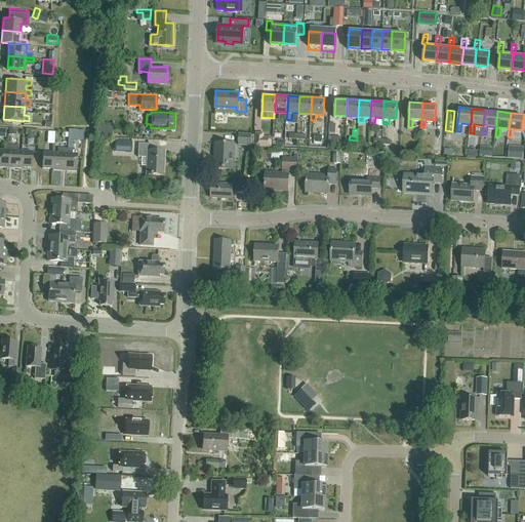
[(272,146),(272,134),(265,134),(265,130),(255,130),(255,145),(272,146)]
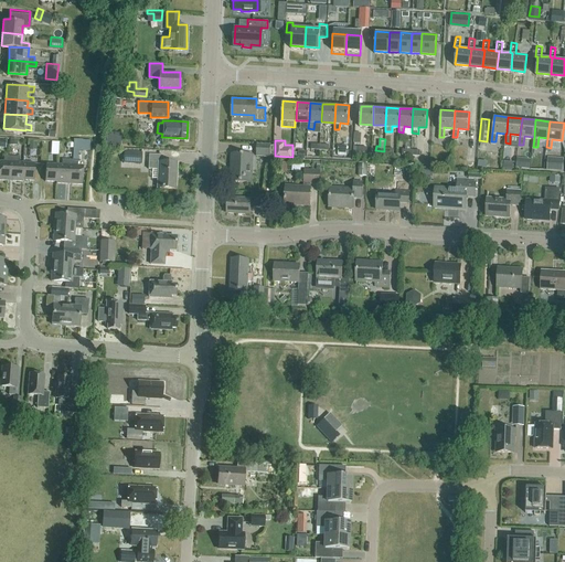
[(274,142),(257,141),(256,154),(273,155),(274,142)]
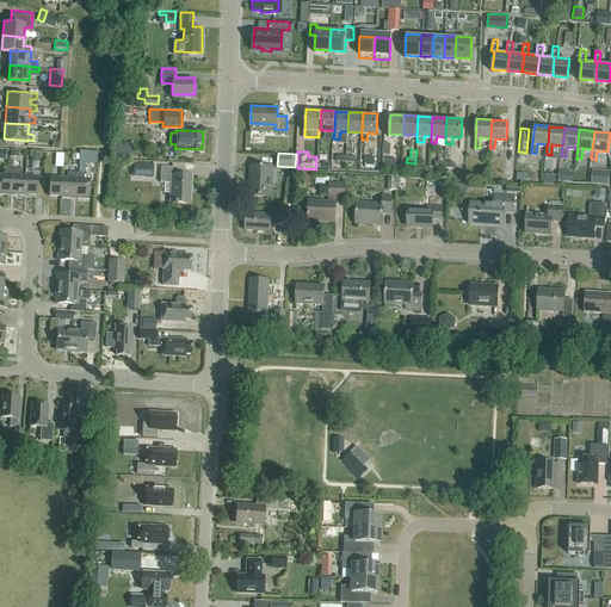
[(271,194),(273,165),(251,163),(250,193),(271,194)]
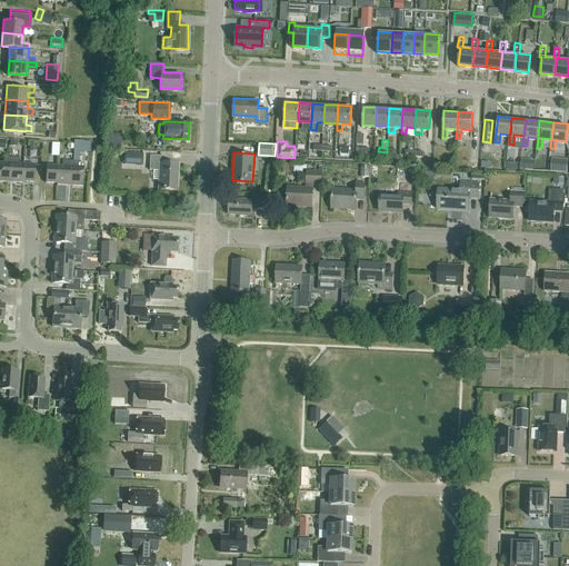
[(73,154),(72,159),(71,159),(69,182),(82,184),(83,165),(78,165),(79,155),(73,154)]
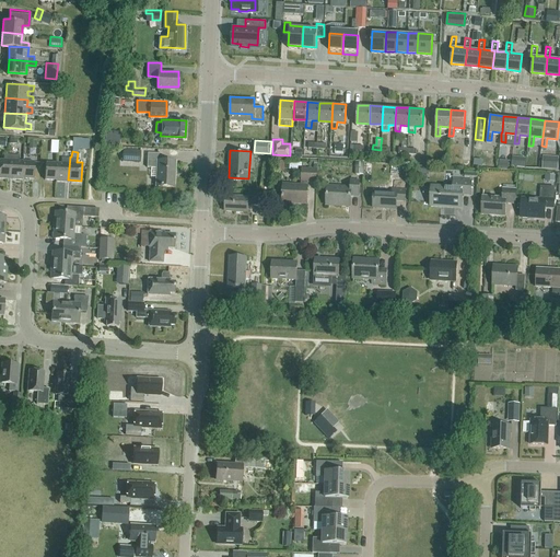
[(156,175),(156,184),(174,185),(175,159),(161,159),(162,151),(148,151),(147,165),(151,165),(150,175),(156,175)]
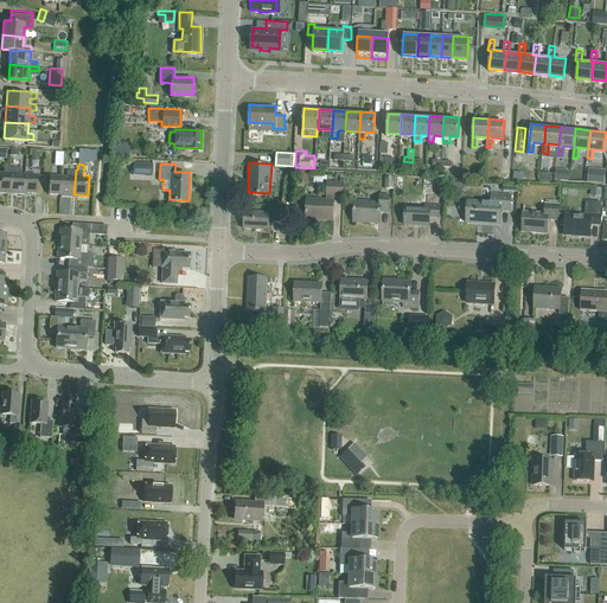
[(0,190),(11,191),(12,166),(4,165),(4,171),(0,170),(0,190)]
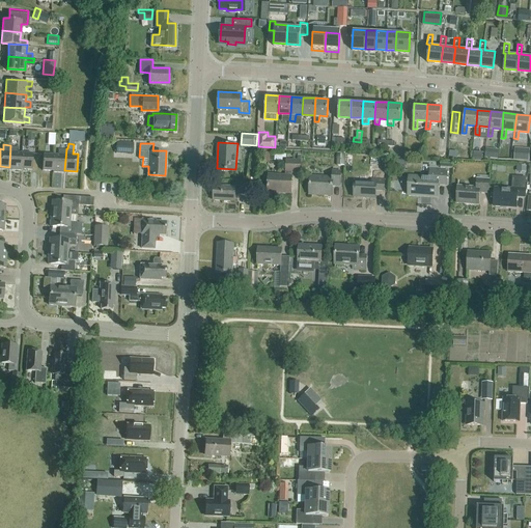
[(21,168),(21,167),(22,150),(18,150),(18,145),(10,145),(9,167),(21,168)]
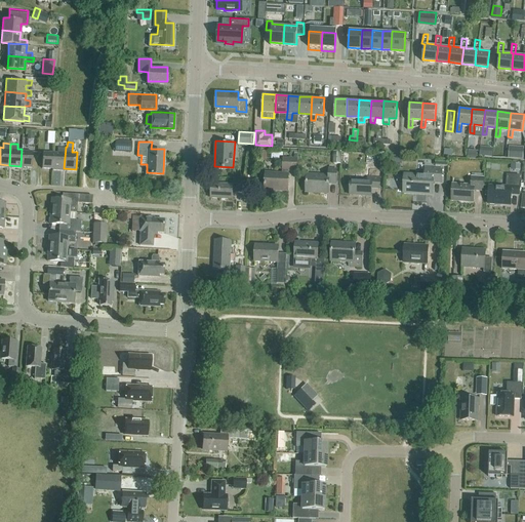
[(508,156),(523,156),(523,145),(509,144),(508,156)]
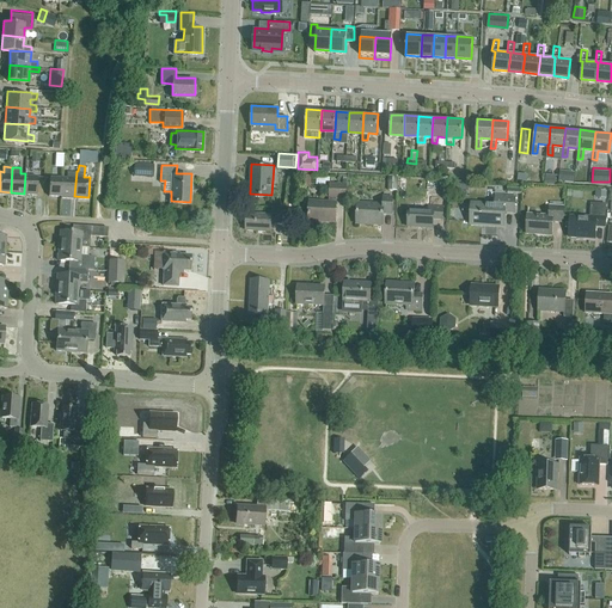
[(61,196),(74,196),(77,171),(67,170),(67,176),(62,176),(61,194),(61,196)]
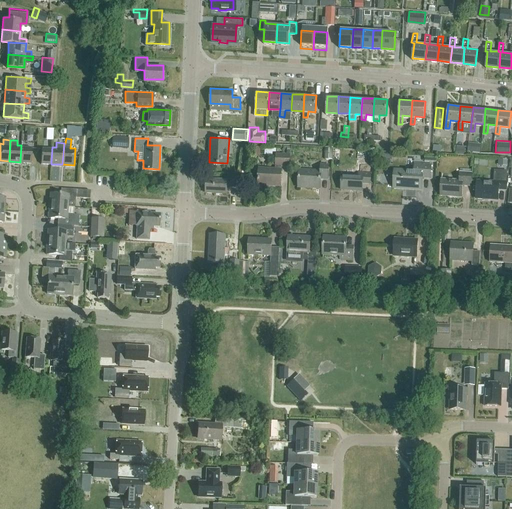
[(21,145),(20,161),(30,161),(31,146),(21,145)]
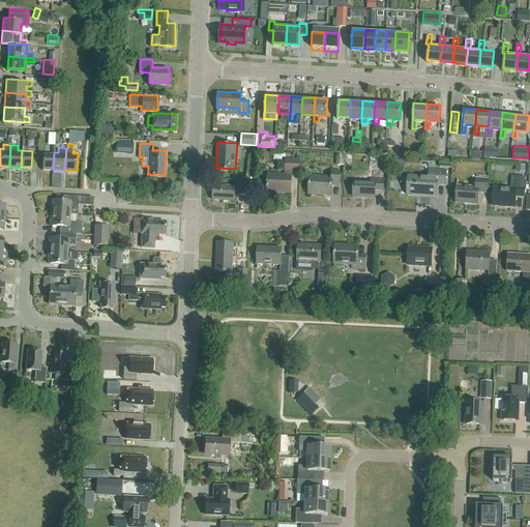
[(335,163),(345,163),(345,150),(336,150),(335,163)]
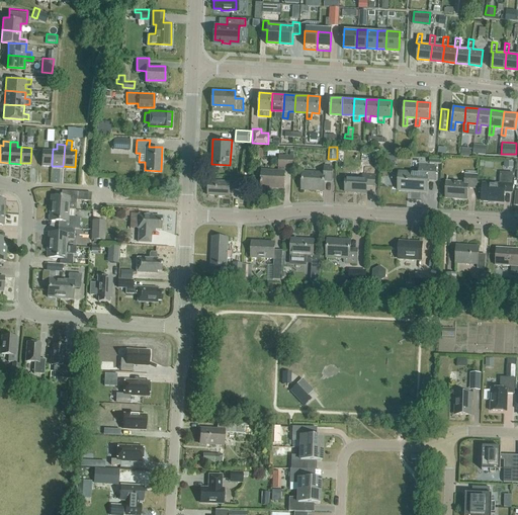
[(52,164),(53,149),(41,148),(40,164),(52,164)]
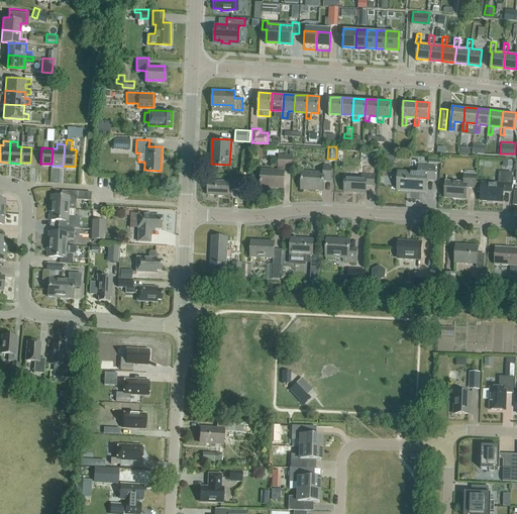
[(368,153),(378,153),(378,149),(357,149),(357,152),(363,152),(363,159),(368,159),(368,153)]
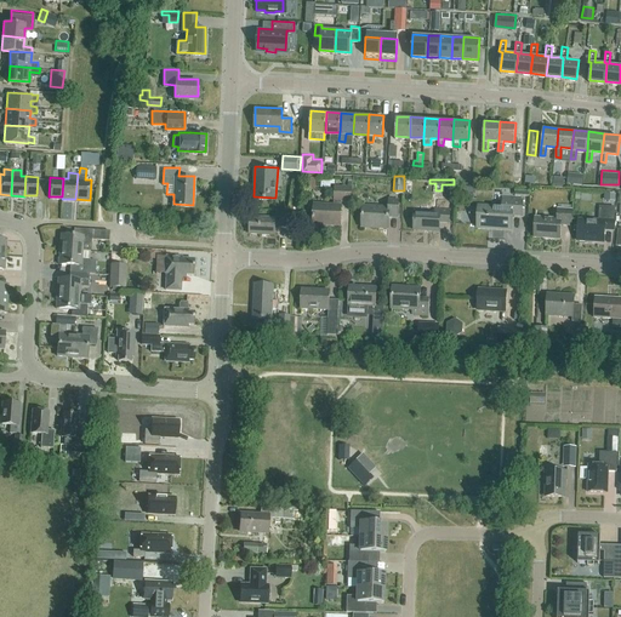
[(351,199),(351,186),(335,184),(334,203),(314,201),(313,222),(341,223),(342,199),(351,199)]
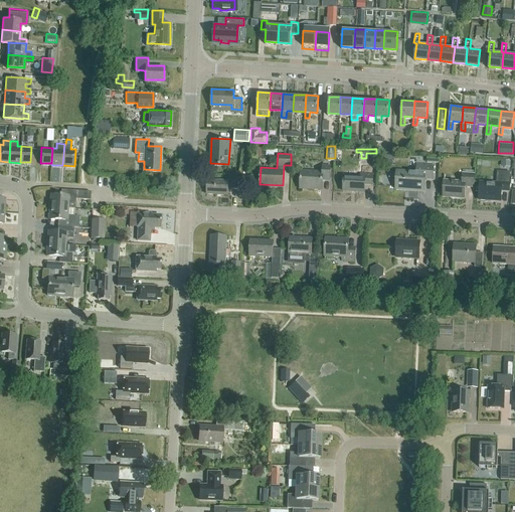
[(360,168),(368,168),(368,161),(361,160),(360,168)]
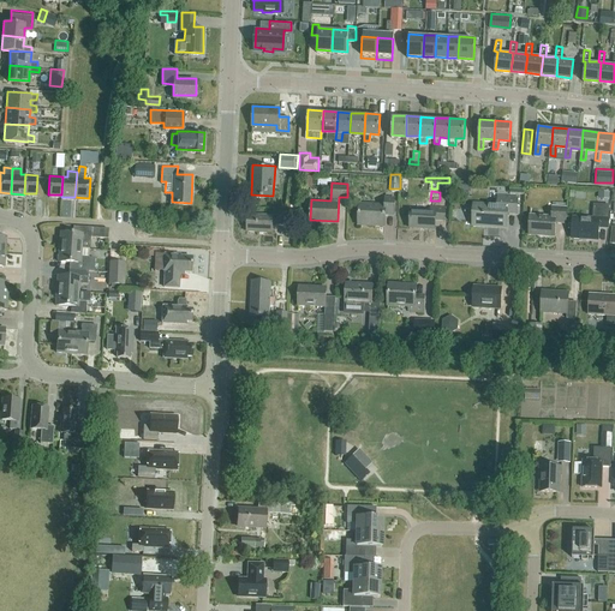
[(515,210),(517,195),(499,193),(497,203),(473,202),(473,223),(506,225),(506,210),(515,210)]
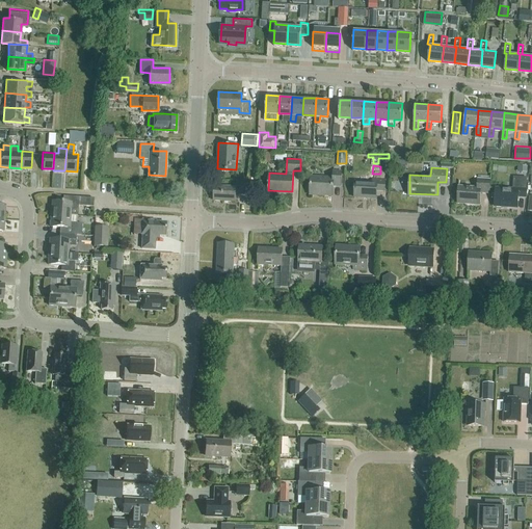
[(341,184),(342,169),(333,168),(333,177),(311,175),(310,192),(333,193),(333,183),(341,184)]
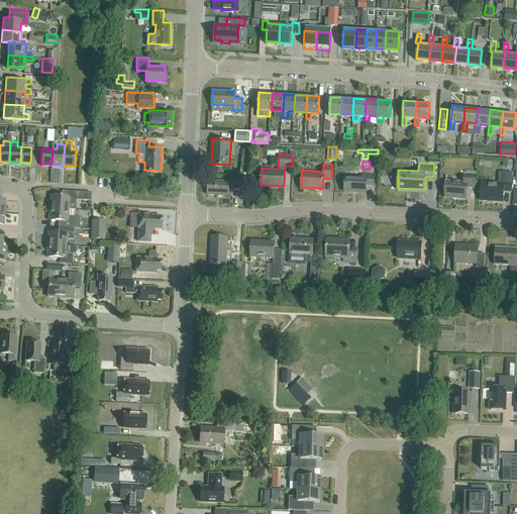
[(476,185),(477,169),(464,169),(463,180),(446,178),(444,195),(467,197),(468,185),(476,185)]
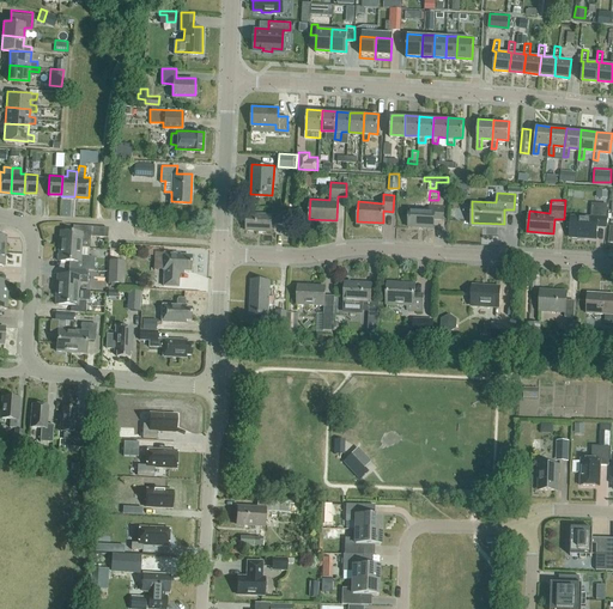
[(592,201),(592,209),(590,215),(571,214),(570,233),(596,236),(596,224),(606,224),(607,201),(592,201)]
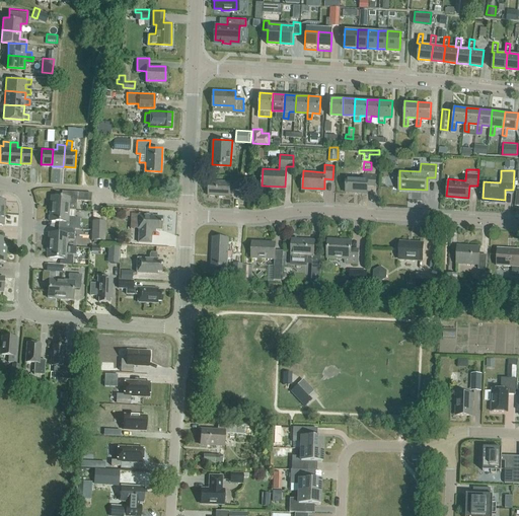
[(375,183),(376,173),(363,172),(363,176),(346,175),(346,190),(367,191),(367,183),(375,183)]
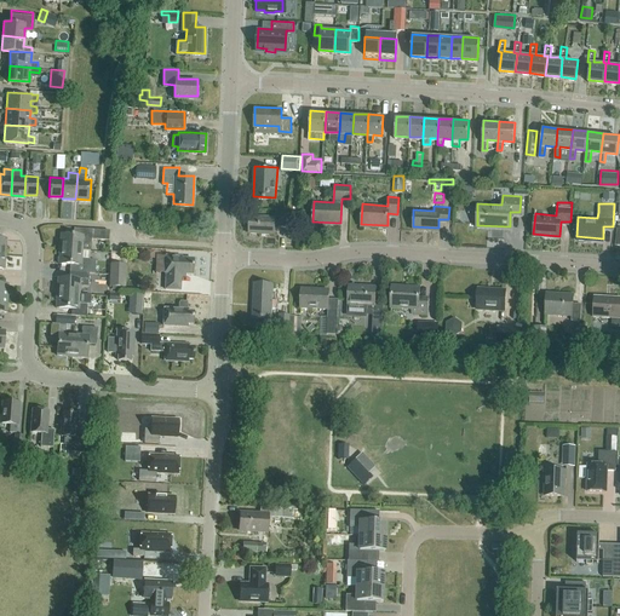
[(297,225),(298,212),(275,211),(275,216),(250,214),(250,231),(275,232),(275,224),(297,225)]
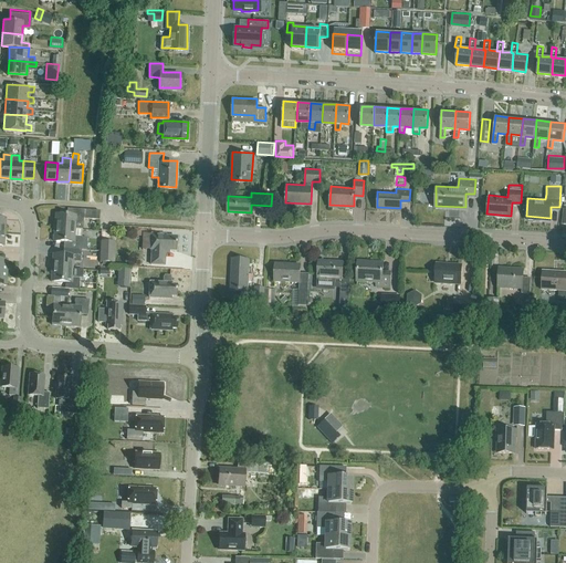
[(100,208),(83,208),(66,206),(66,212),(55,212),(54,226),(74,227),(74,219),(83,220),(83,217),(98,218),(100,208)]
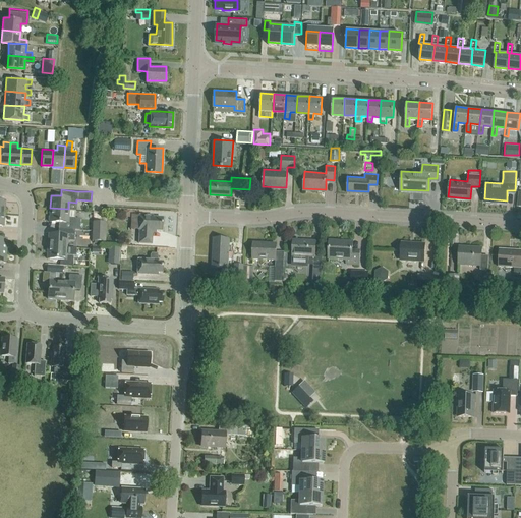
[(78,228),(79,217),(75,216),(68,216),(68,209),(50,208),(49,220),(59,221),(59,227),(74,228),(78,228)]
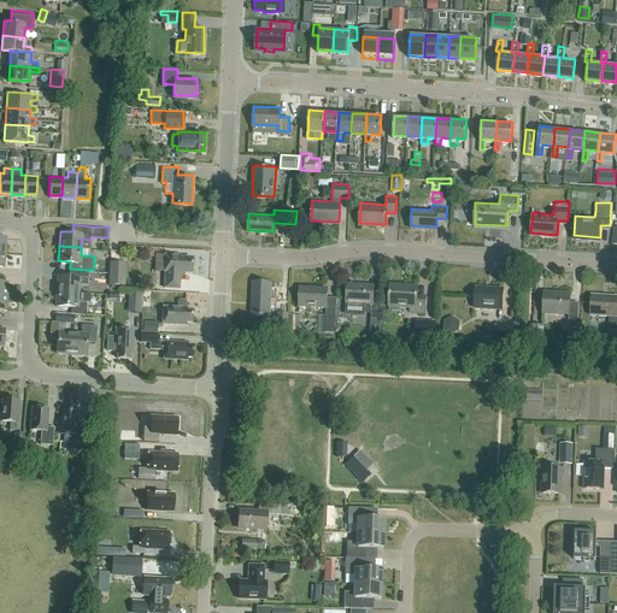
[(164,252),(163,270),(165,270),(164,286),(178,286),(180,270),(192,271),(192,255),(181,255),(181,253),(164,252)]
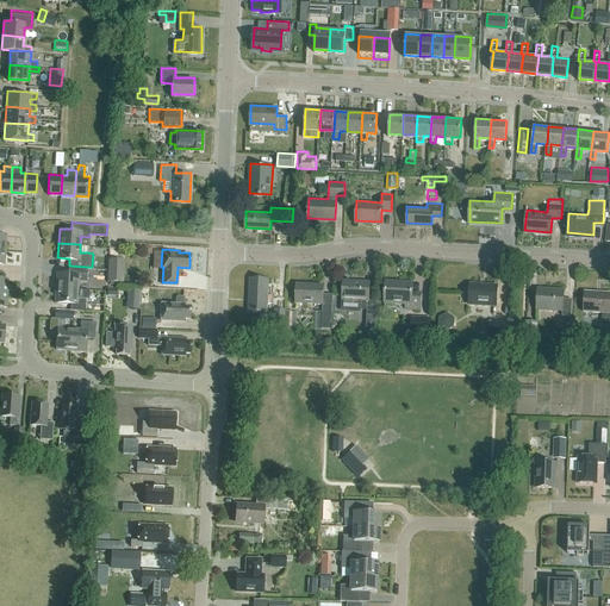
[(107,256),(106,279),(123,280),(124,256),(107,256)]
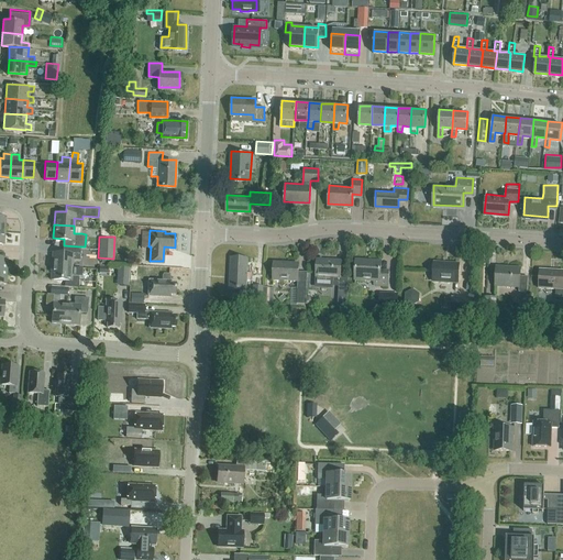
[(52,264),(72,265),(72,257),(79,259),(80,246),(64,245),(63,251),(53,251),(52,264)]
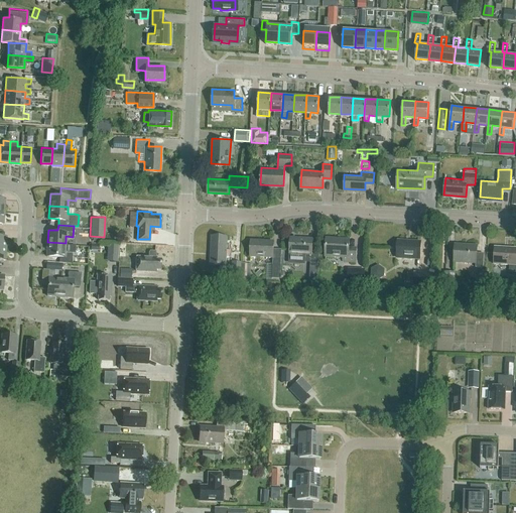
[(228,235),(211,234),(210,262),(226,263),(227,254),(230,254),(230,248),(227,248),(228,235)]
